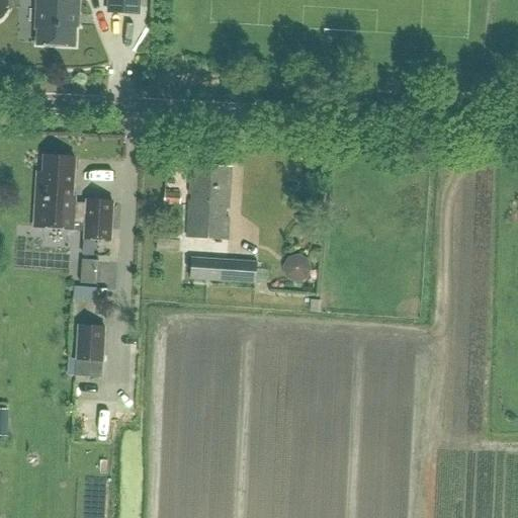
[(37,28),(37,45),(73,47),(74,27),(77,27),(78,0),(36,0),(35,28),(37,28)]
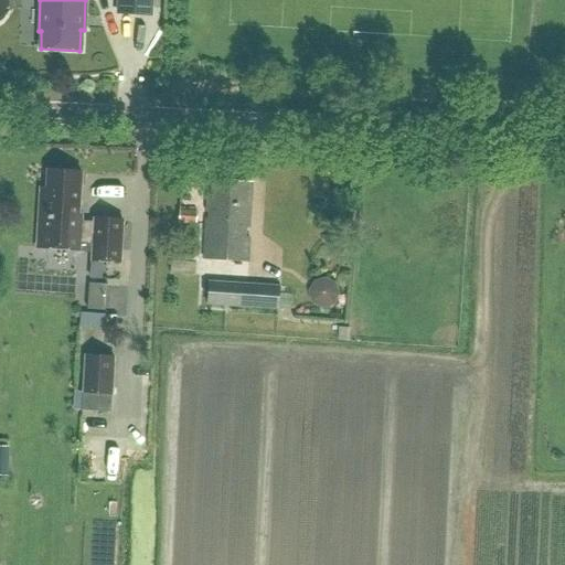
[(118,0),(117,13),(150,16),(150,0),(118,0)]
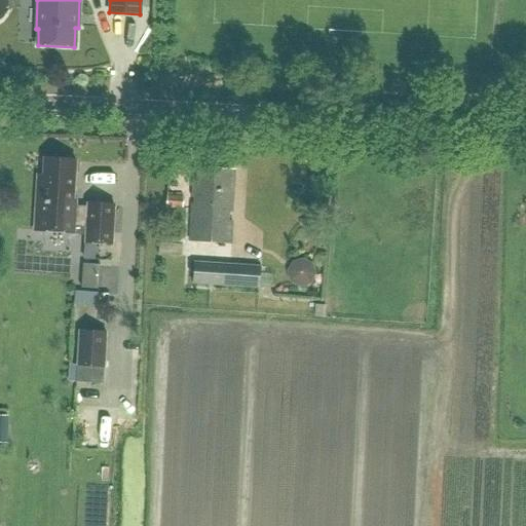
[(111,245),(113,205),(87,203),(87,212),(75,212),(75,201),(73,201),(75,161),(44,159),(42,176),(37,176),(34,231),(73,233),(74,225),(86,226),(85,243),(111,245)]
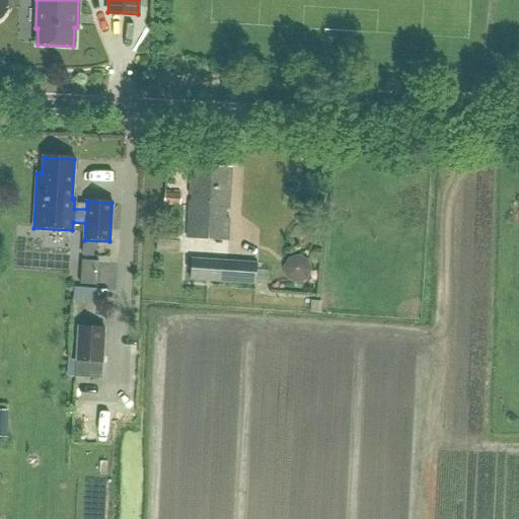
[(229,211),(231,168),(192,166),(190,195),(192,195),(192,202),(190,202),(188,239),(228,241),(229,218),(225,218),(225,210),(229,211)]
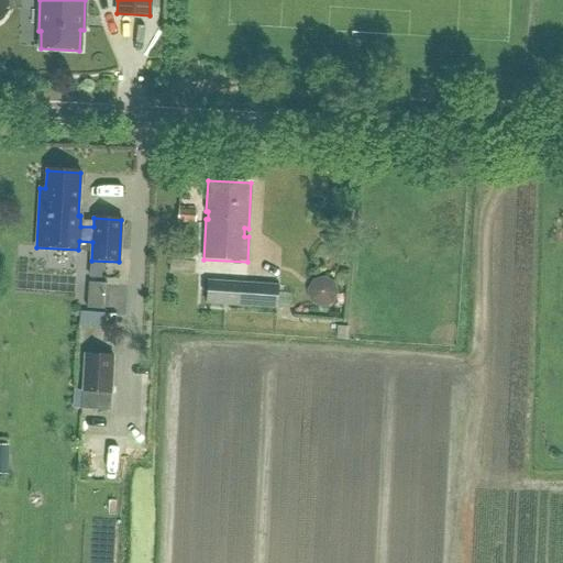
[(178,223),(196,224),(196,211),(178,210),(178,223)]
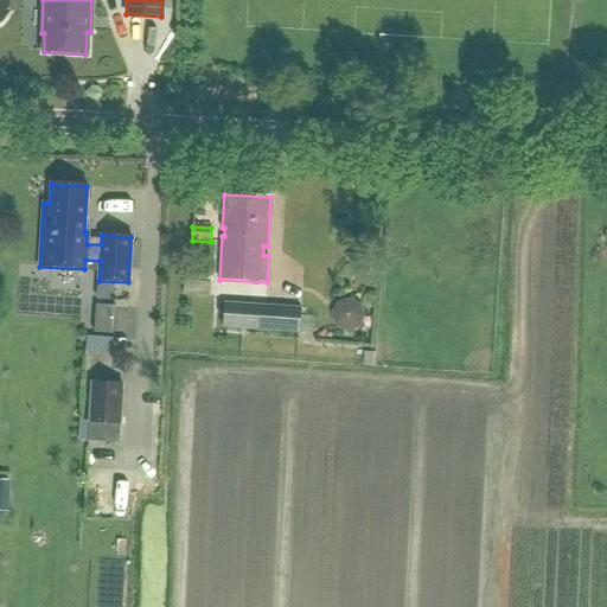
[(222,328),(299,332),(300,307),(224,302),(222,328)]
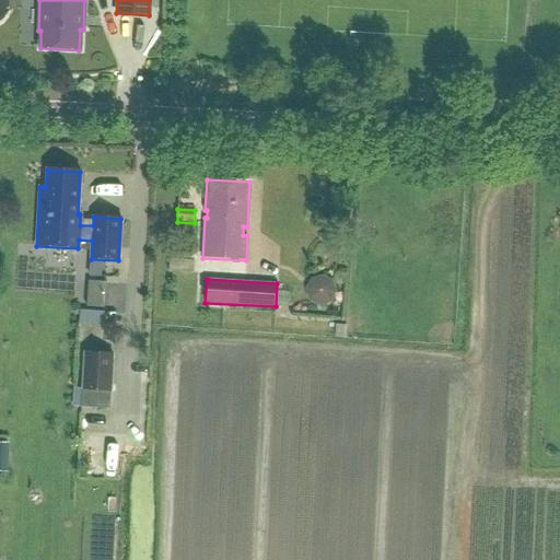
[(85,316),(105,316),(105,286),(85,284),(85,316)]
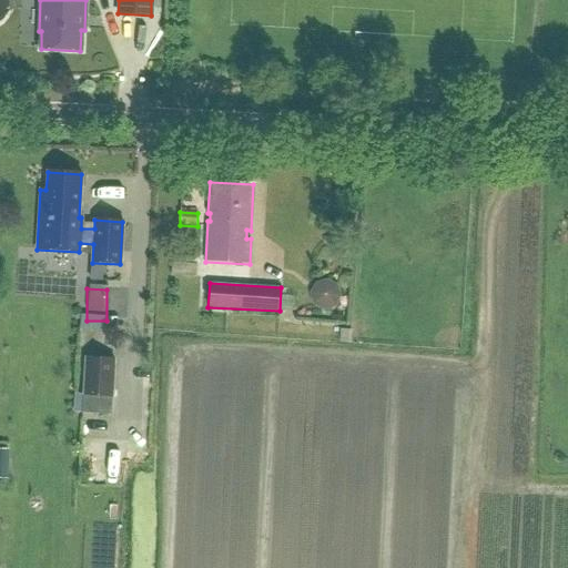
[(111,305),(132,305),(133,294),(111,293),(111,305)]
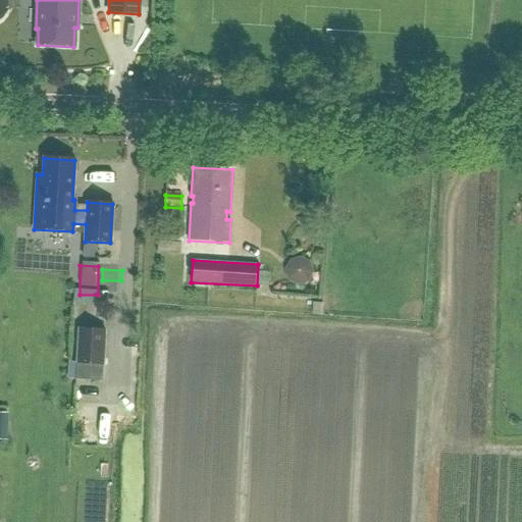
[(75,379),(102,381),(108,381),(109,364),(103,363),(105,330),(79,328),(75,379)]
